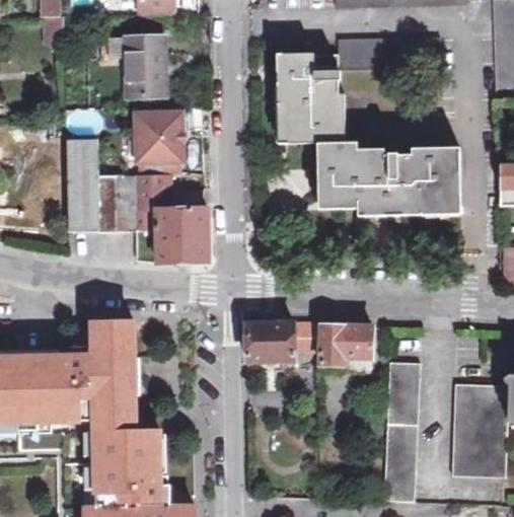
[(47,15),(62,14),(60,0),(39,0),(40,15),(47,15)]
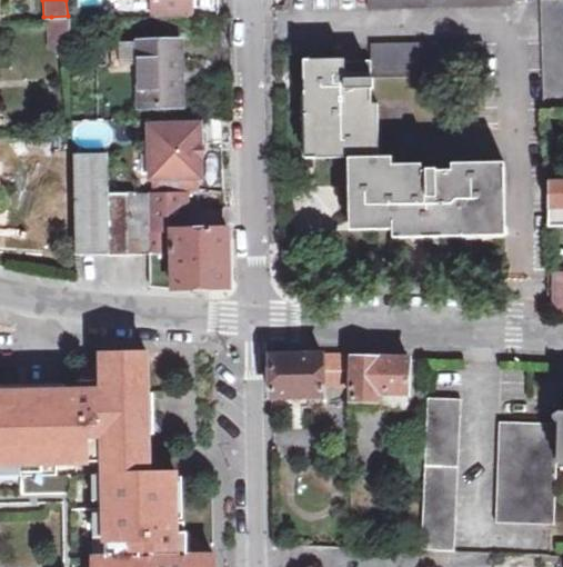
[(149,0),(149,12),(187,12),(186,0),(149,0)]
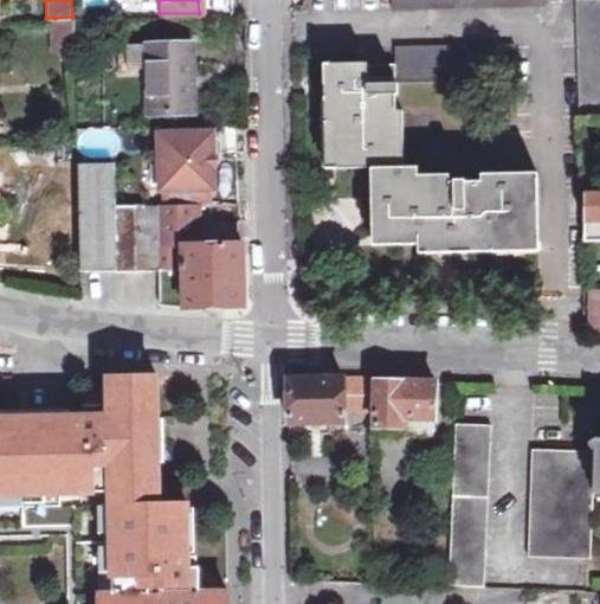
[(72,42),(72,17),(55,18),(56,43),(72,42)]
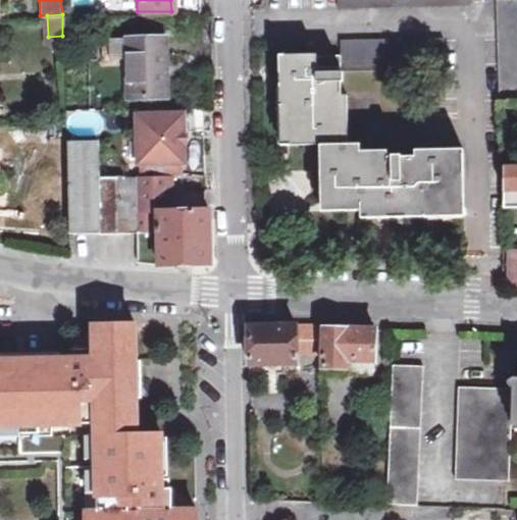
[(161,35),(123,36),(124,59),(124,94),(162,93),(162,64),(161,35)]
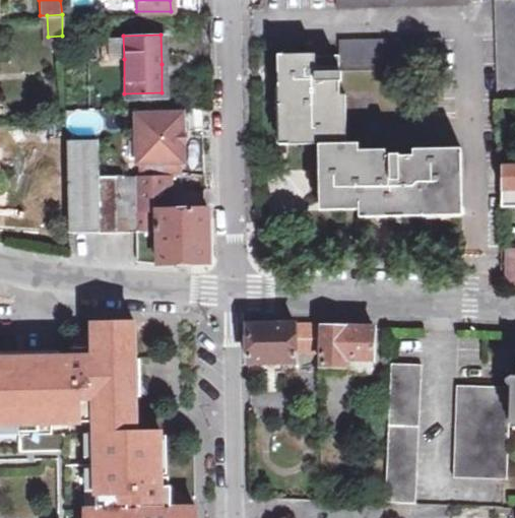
[(124,59),(123,36),(108,36),(108,60),(124,59)]
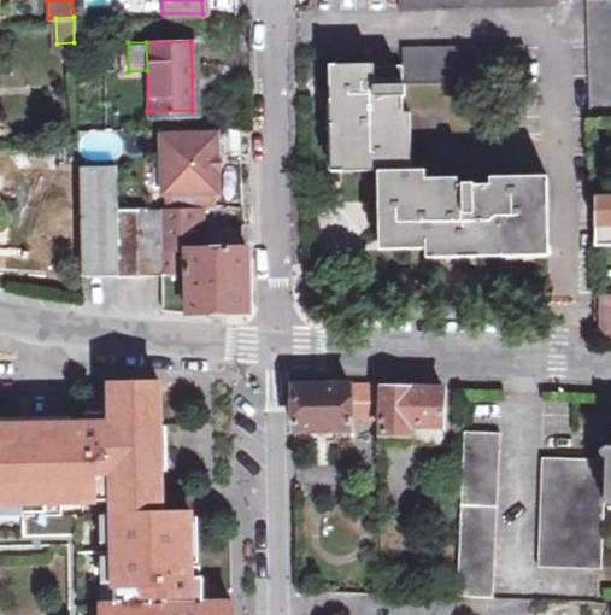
[(521,85),(522,48),(398,46),(399,62),(401,82),(521,85)]
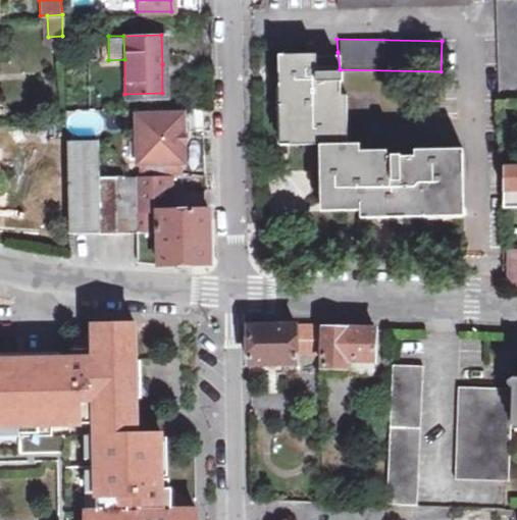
[(277,71),(277,82),(287,81),(288,139),(318,140),(319,195),(358,195),(358,204),(358,212),(385,212),(405,213),(406,204),(460,203),(458,146),(411,145),(411,149),(399,149),(400,146),(391,146),(391,149),(385,149),(385,146),(357,145),(357,141),(343,141),(341,91),(335,91),(337,80),(340,79),(340,69),(338,52),(313,52),(313,51),(277,51),(277,71)]
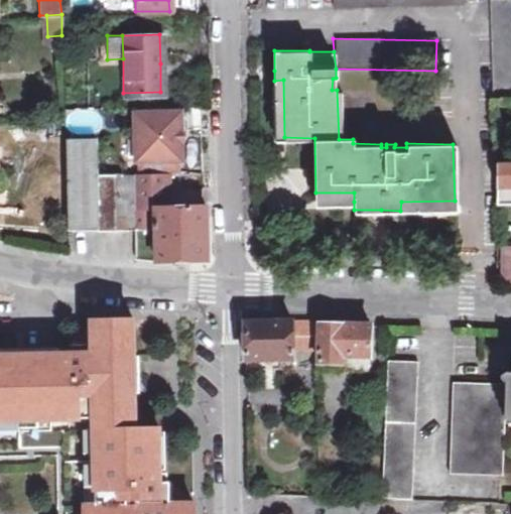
[(283,80),(274,81),(275,137),(284,137),(283,80)]
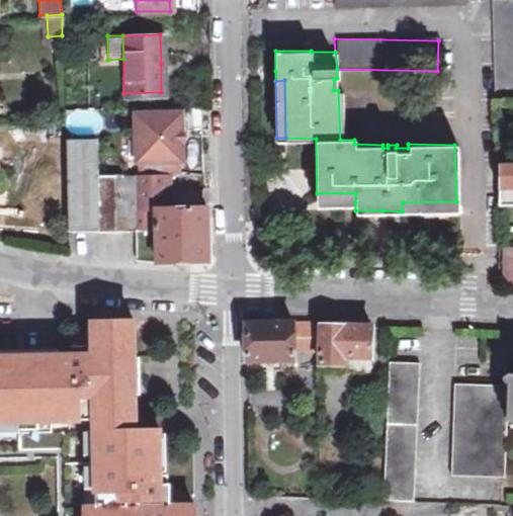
[(94,132),(94,107),(60,107),(60,132),(94,132)]
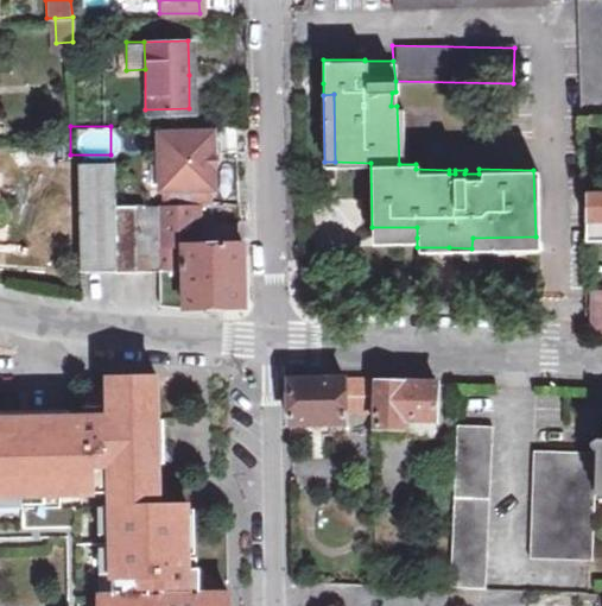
[(210,131),(157,131),(157,188),(210,188),(210,159),(210,131)]
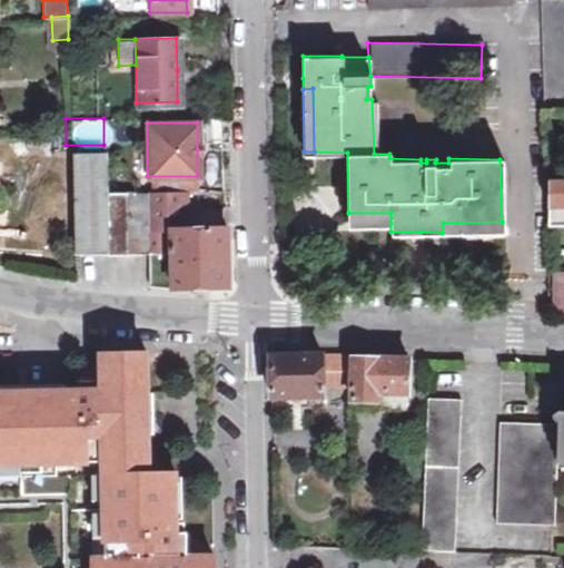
[(146,254),(145,236),(144,192),(102,193),(102,173),(101,153),(70,153),(72,253),(146,254)]
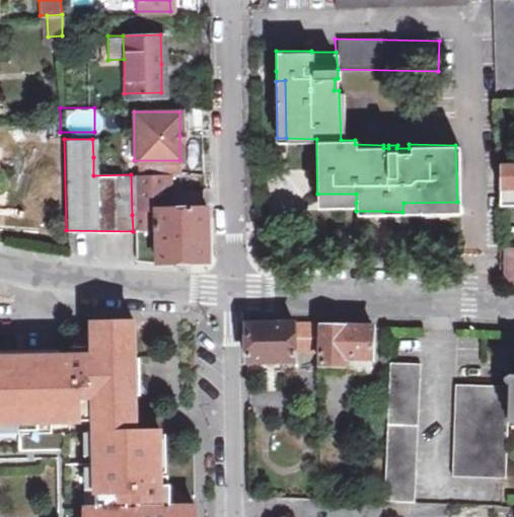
[(496,186),(513,186),(513,160),(496,161),(496,186)]
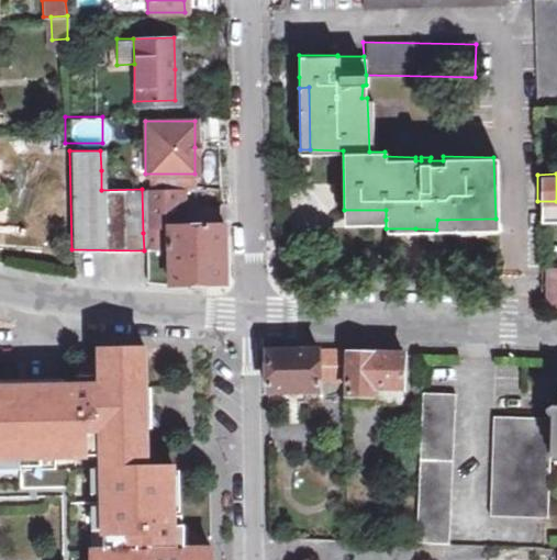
[(179,189),(142,189),(143,233),(166,233),(166,225),(179,225),(179,189)]
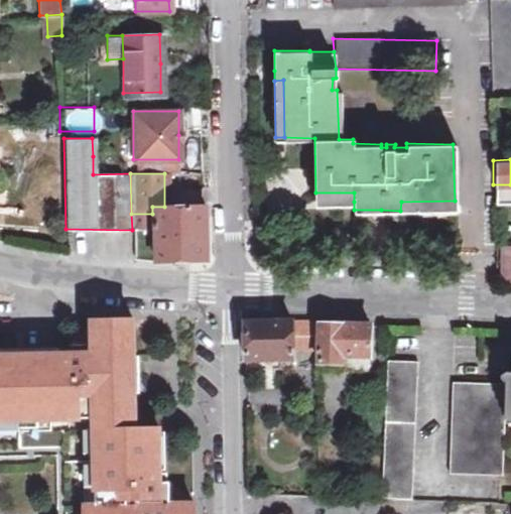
[(354,193),(315,193),(315,202),(354,202),(354,193)]
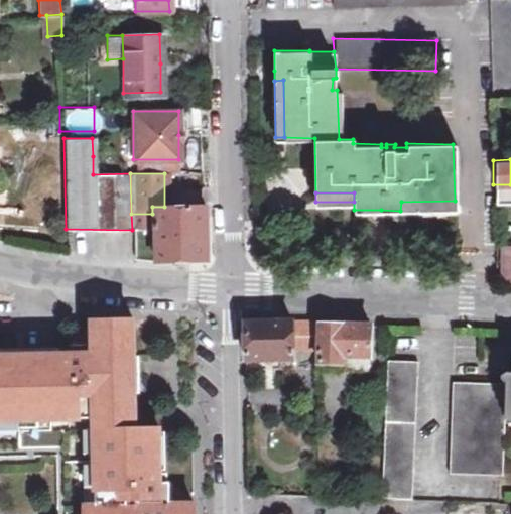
[(401,202),(400,211),(455,211),(455,201),(401,202)]
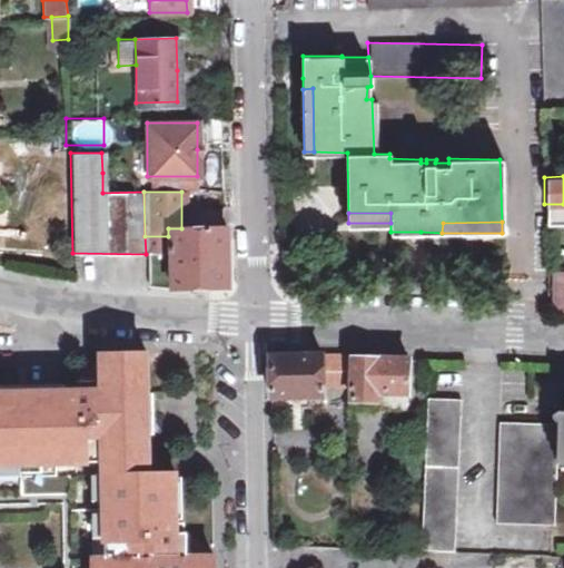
[(168,236),(145,236),(146,254),(147,285),(156,286),(213,287),(231,285),(230,227),(181,228),(168,228),(168,236)]
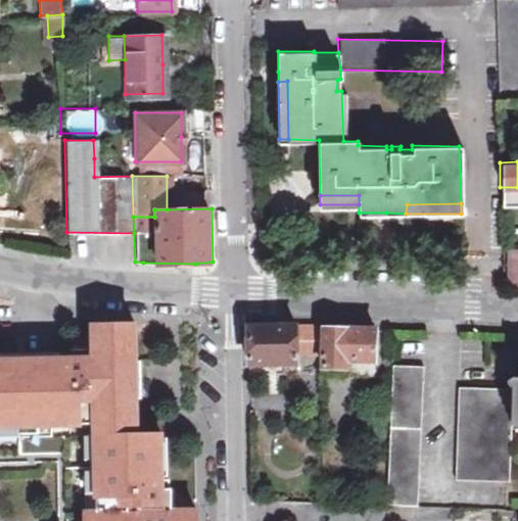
[(517,248),(507,249),(507,286),(517,286),(517,248)]
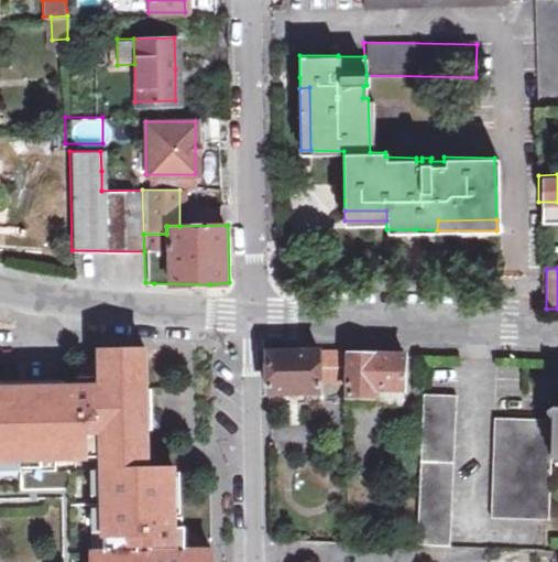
[(0,456),(99,455),(101,550),(88,550),(88,561),(207,561),(207,548),(182,549),(182,525),(171,515),(170,466),(144,466),(141,347),(97,348),(98,375),(74,375),(64,385),(0,386),(0,456)]
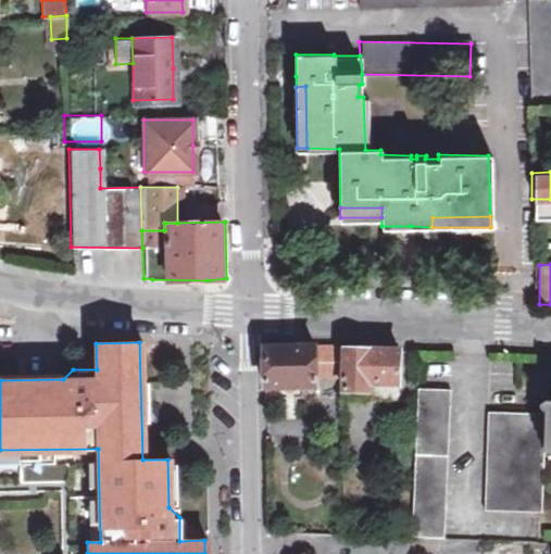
[(312,361),(338,361),(338,345),(262,344),(263,397),(313,397),(312,379),(312,361)]
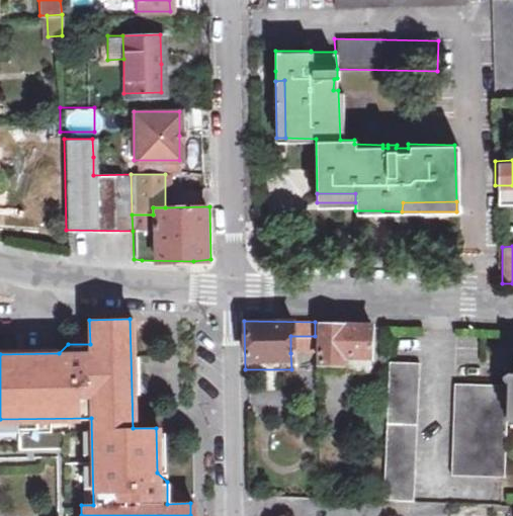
[(318,361),(341,362),(341,355),(367,356),(368,325),(318,324),(318,361)]
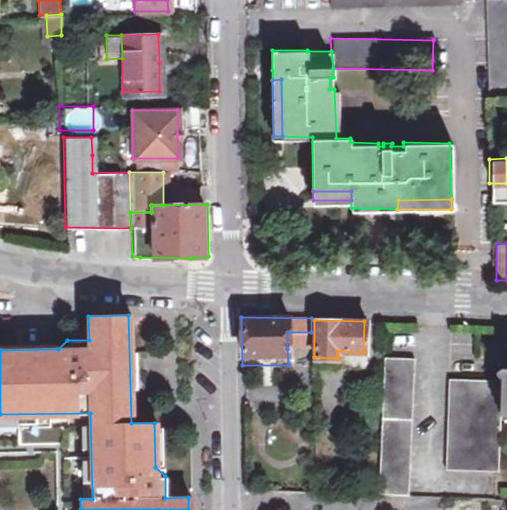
[(311,348),(311,332),(287,332),(287,349),(311,348)]
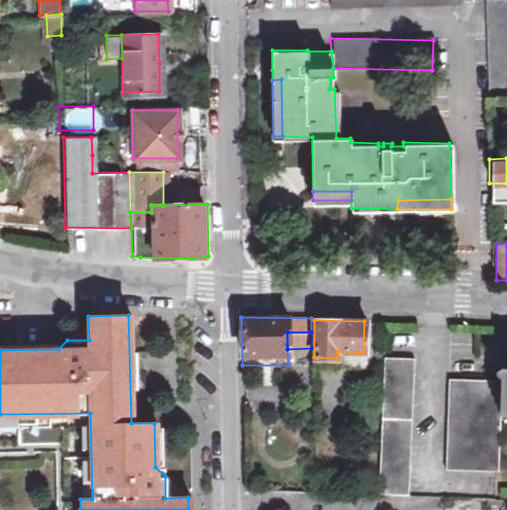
[(495,374),(495,410),(506,410),(506,352),(502,352),(501,368),(495,368),(495,374)]
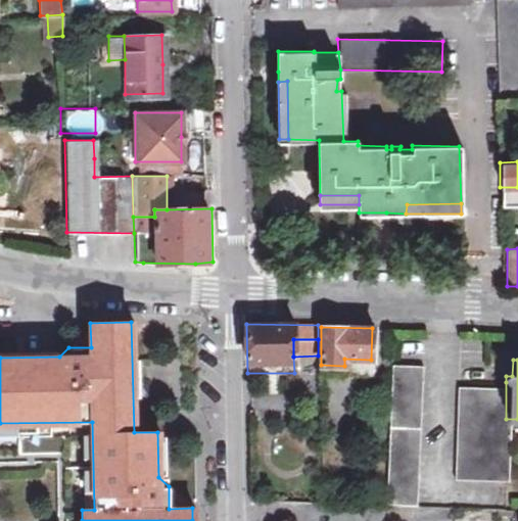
[(388,417),(387,436),(387,504),(418,505),(421,365),(396,364),(388,364),(388,417)]
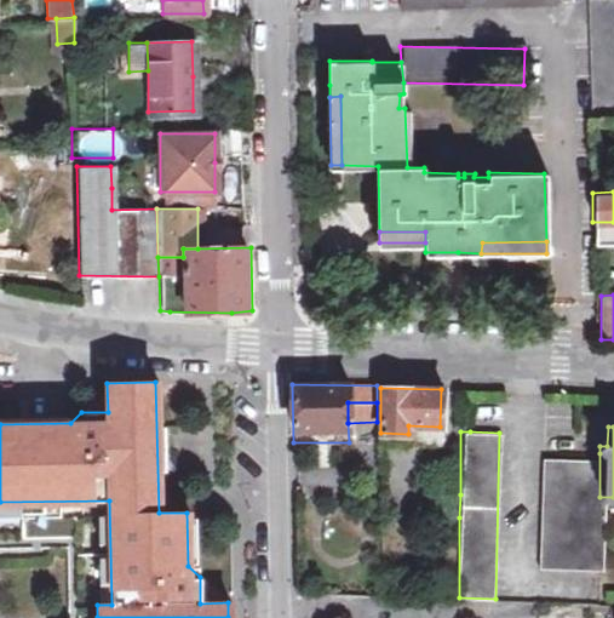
[(600,505),(600,497),(600,453),(562,453),(538,455),(539,568),(587,568),(602,568),(600,505)]
